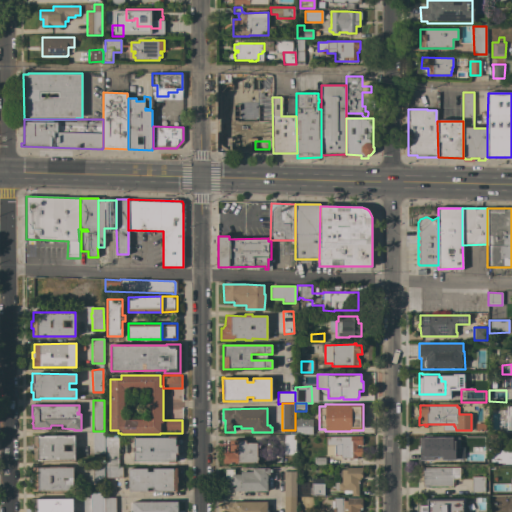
[(312,419),(312,434),(296,434),(295,430),(295,419),(312,419)]
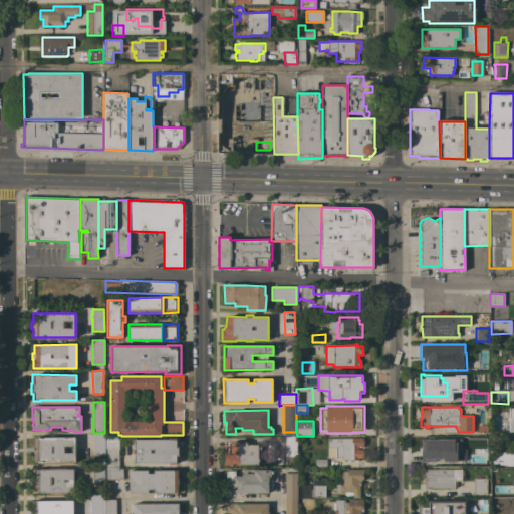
[(487,425),(487,432),(477,433),(477,425),(487,425)]
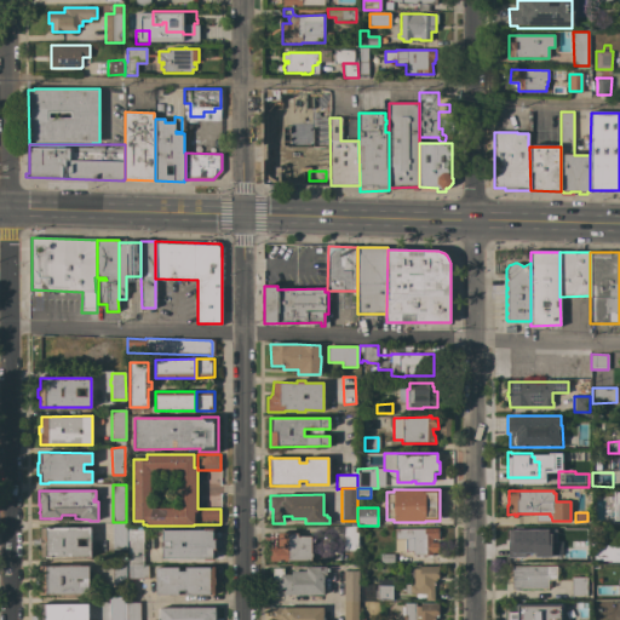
[(126,522),(126,550),(113,550),(113,522),(126,522)]
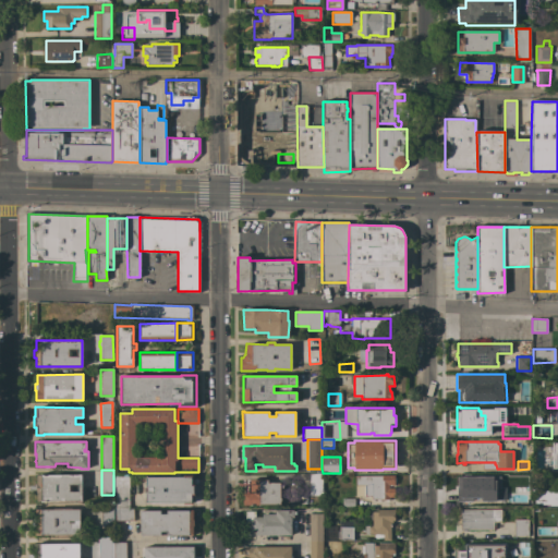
[(310,496),(310,473),(322,473),(322,496),(310,496)]
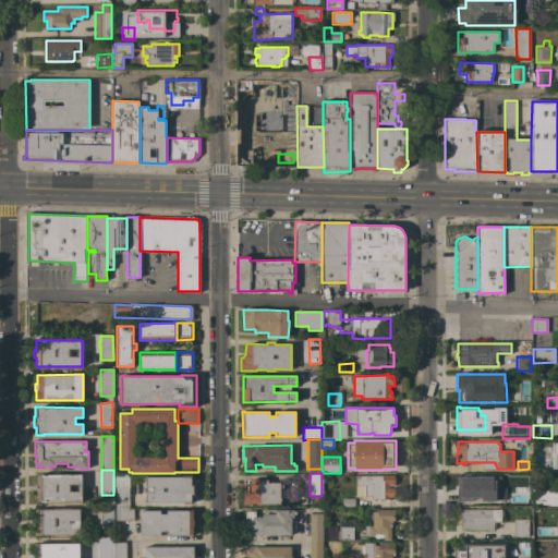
[(82,501),(37,501),(37,493),(36,493),(36,484),(37,484),(37,475),(82,475),(82,501)]
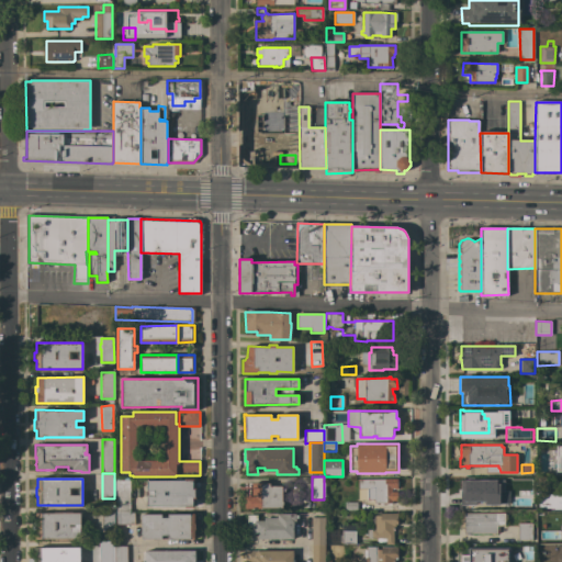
[(358,480),(384,479),(396,479),(396,481),(398,481),(398,486),(396,486),(397,494),(398,494),(398,498),(397,498),(397,501),(393,501),(393,503),(391,503),(391,505),(388,505),(388,503),(383,503),(383,504),(380,504),(380,503),(374,503),(374,499),(358,499),(358,480)]
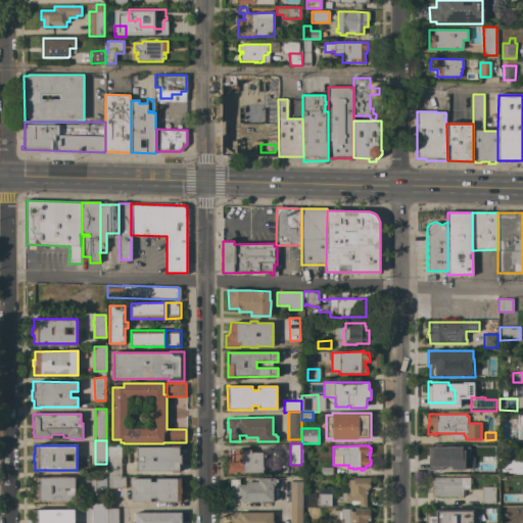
[(456,445),(456,457),(452,457),(452,461),(450,461),(450,465),(429,465),(429,454),(431,453),(431,446),(456,445)]
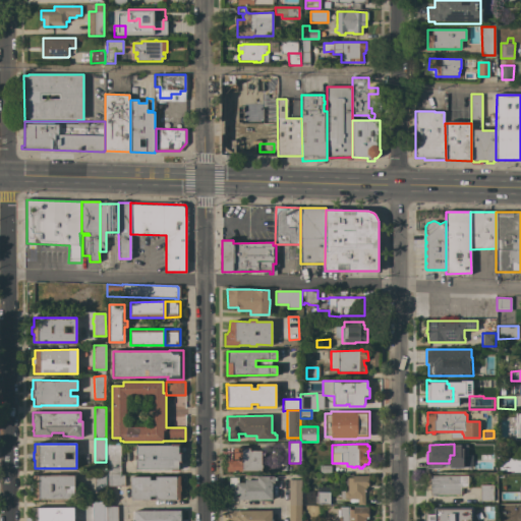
[(179,445),(179,453),(181,453),(181,454),(182,454),(182,461),(181,461),(181,462),(180,462),(180,471),(171,471),(171,469),(135,469),(135,460),(134,460),(134,455),(135,455),(135,446),(179,445)]
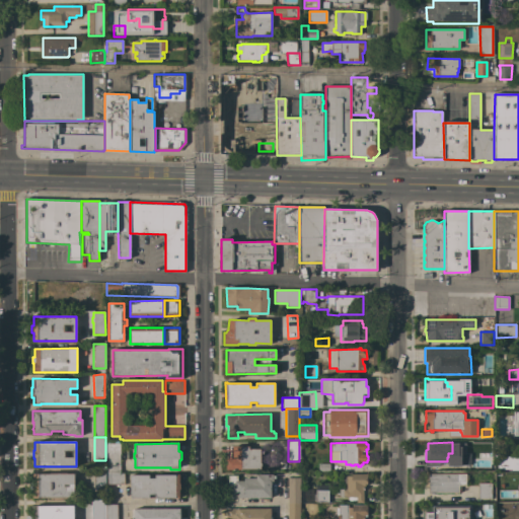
[(480,455),(482,463),(486,463),(485,443),(491,443),(492,467),(480,467),(480,470),(468,470),(468,468),(467,468),(467,455),(480,455)]
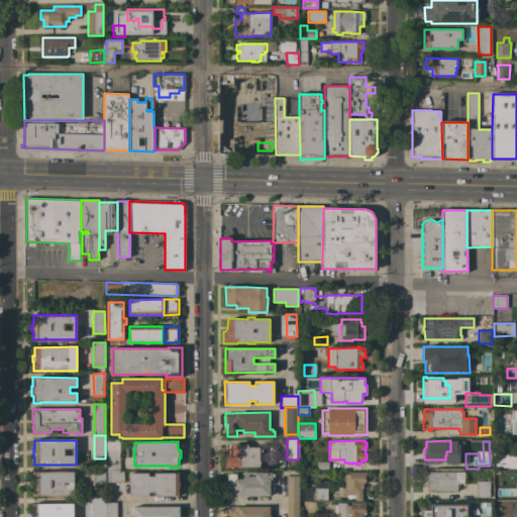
[(106,442),(119,442),(119,471),(106,471),(106,442)]
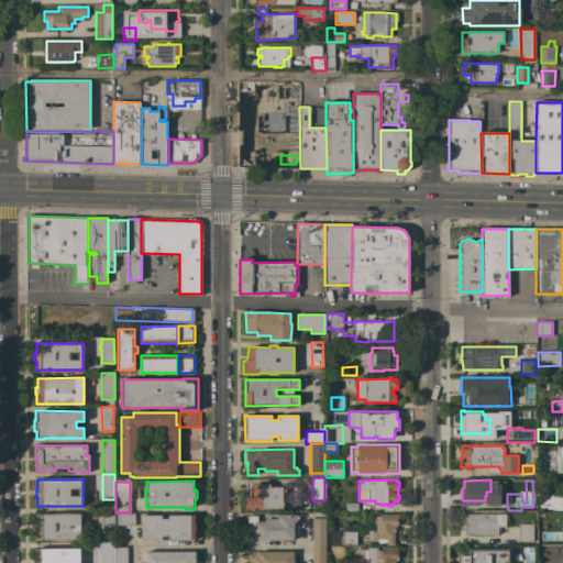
[(269,484),(269,487),(283,487),(283,489),(285,489),(285,493),(283,493),(283,501),(284,503),(284,506),(283,507),(283,509),(262,509),(245,509),(245,498),(252,498),(252,484),(269,484)]
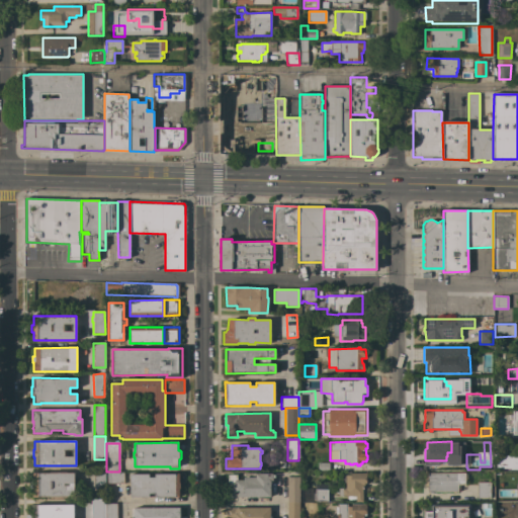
[(496,456),(517,456),(517,469),(510,469),(510,468),(496,468),(496,456)]
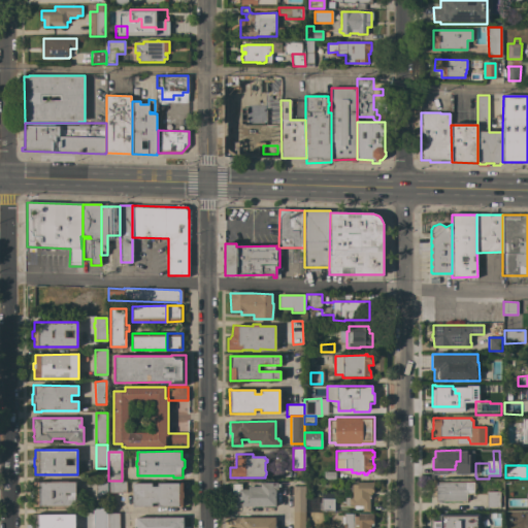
[(335,471),(335,480),(324,480),(324,471),(335,471)]
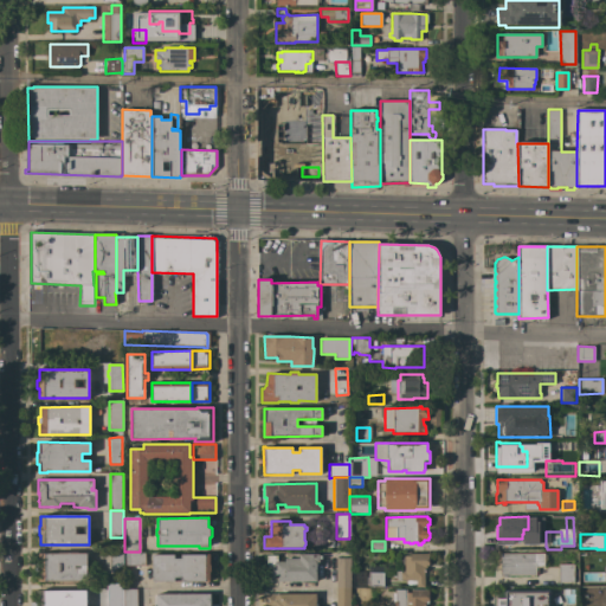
[(123,574),(110,574),(109,547),(123,547),(123,574)]
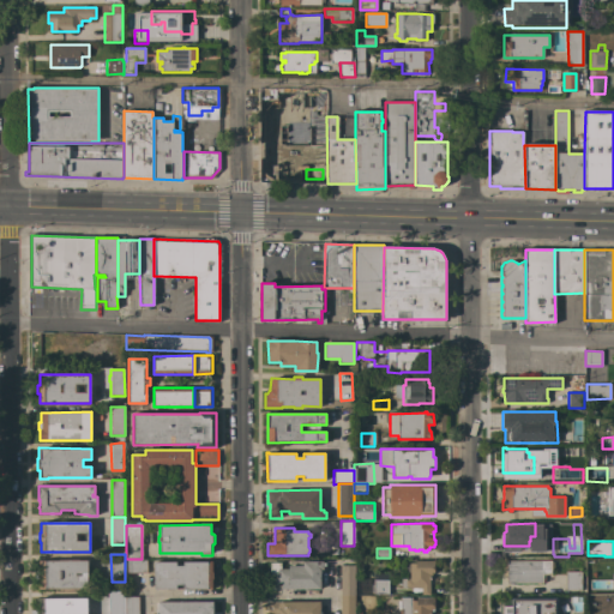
[(513,583),(513,585),(510,585),(510,583),(506,583),(506,576),(503,576),(503,558),(505,558),(505,560),(552,560),(552,561),(553,561),(553,569),(552,569),(552,575),(545,575),(545,581),(542,581),(542,583),(513,583)]
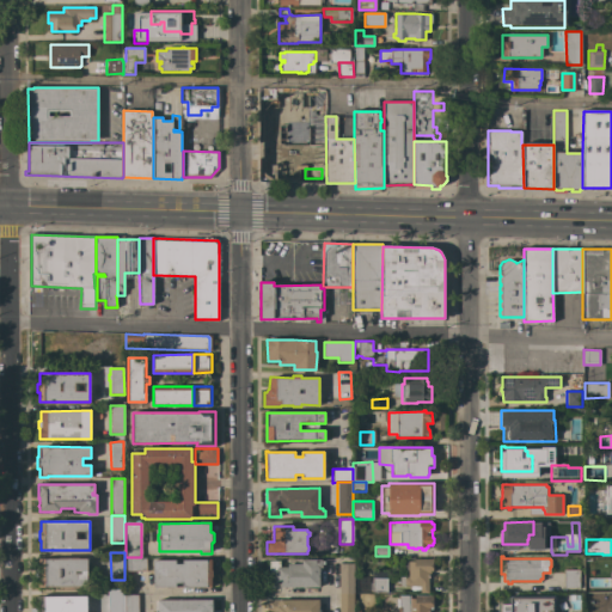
[(141,557),(141,558),(146,558),(146,571),(126,571),(126,557),(141,557)]
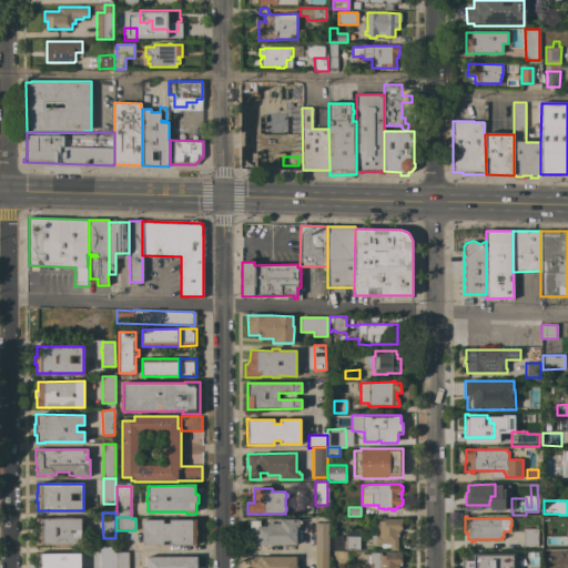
[(402,518),(402,530),(399,530),(399,533),(398,533),(398,536),(397,536),(397,549),(389,549),(389,544),(371,544),(371,535),(375,535),(375,536),(378,536),(378,530),(374,530),(374,520),(379,520),(379,517),(384,517),(384,518),(402,518)]
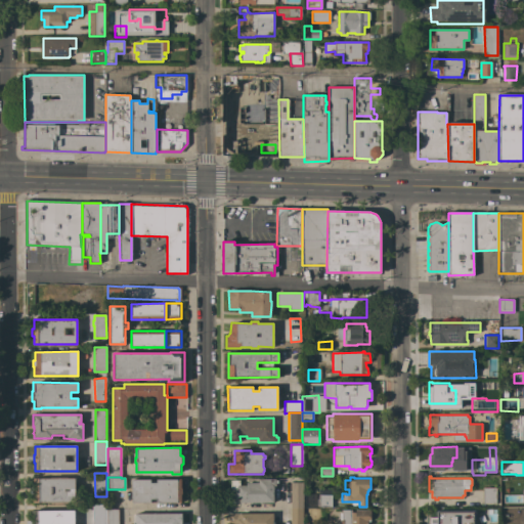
[(68,503),(68,504),(50,504),(50,503),(34,503),(33,479),(75,478),(76,503),(68,503)]
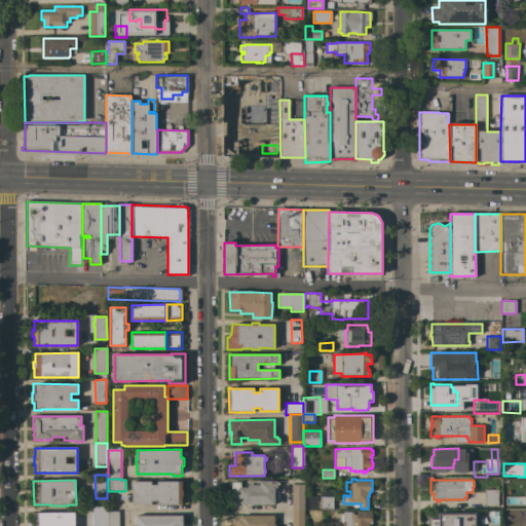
[(151,481),(151,485),(157,484),(157,481),(182,481),(182,490),(183,490),(183,495),(182,495),(182,503),(181,504),(178,504),(157,504),(157,501),(151,501),(151,504),(133,504),(132,482),(151,481)]
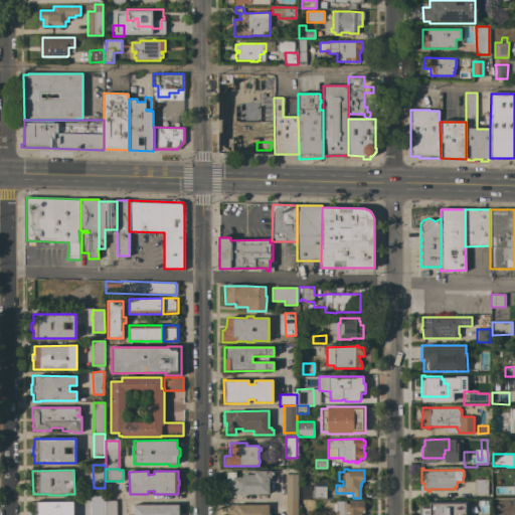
[(224,494),(224,485),(226,485),(226,472),(235,472),(235,477),(241,477),(241,474),(253,474),(253,471),(272,471),(272,472),(274,472),(274,476),(272,476),(272,478),(269,478),(269,494),(224,494)]
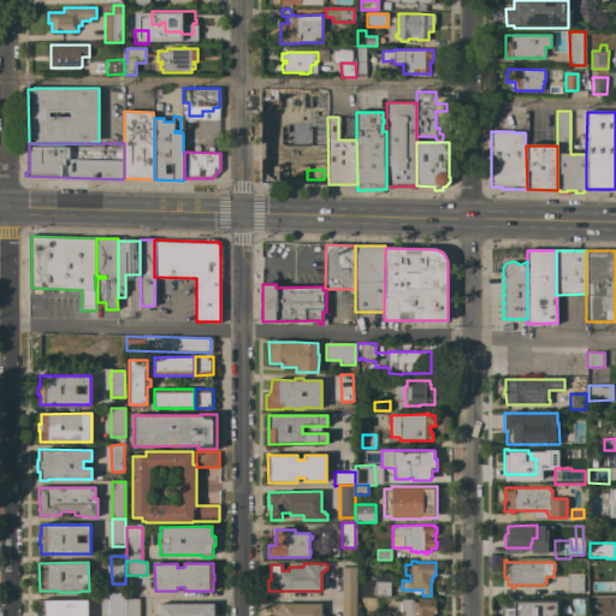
[(342,597),(342,567),(355,567),(356,597),(342,597)]
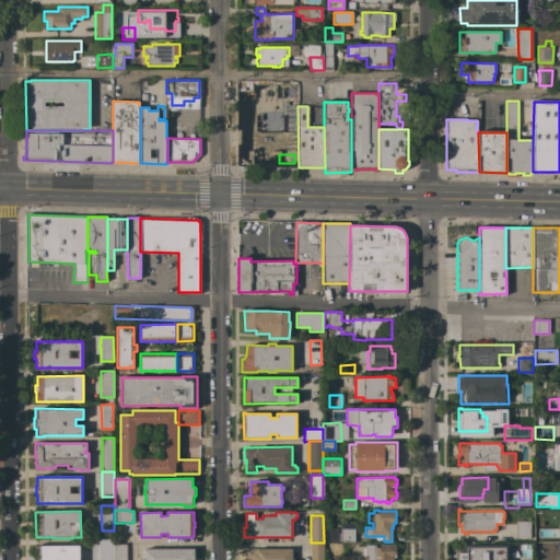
[(529,538),(515,538),(515,522),(531,522),(529,538)]
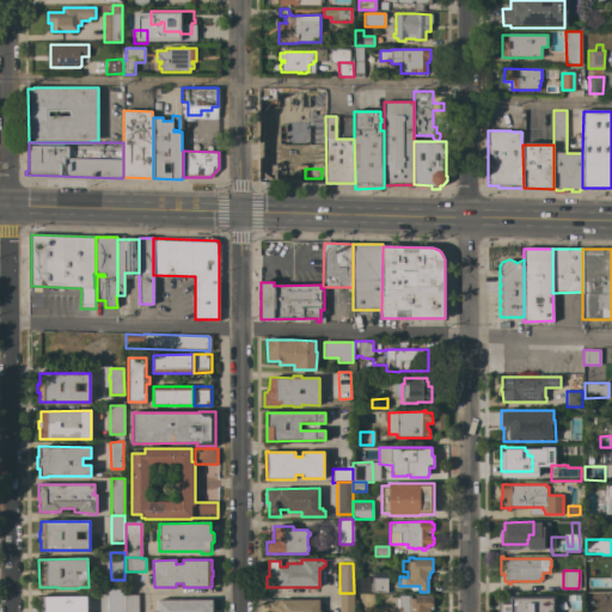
[(372,592),(372,591),(369,591),(369,593),(355,593),(355,576),(369,577),(369,582),(372,582),(372,579),(373,579),(373,571),(387,571),(387,579),(389,579),(389,591),(387,591),(387,592),(372,592)]
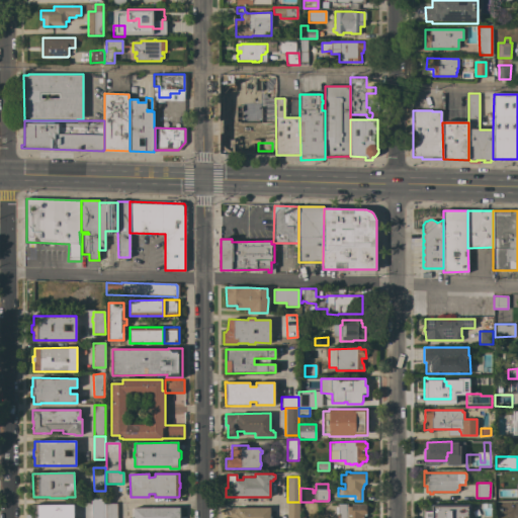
[(509,492),(509,499),(496,500),(496,492),(509,492)]
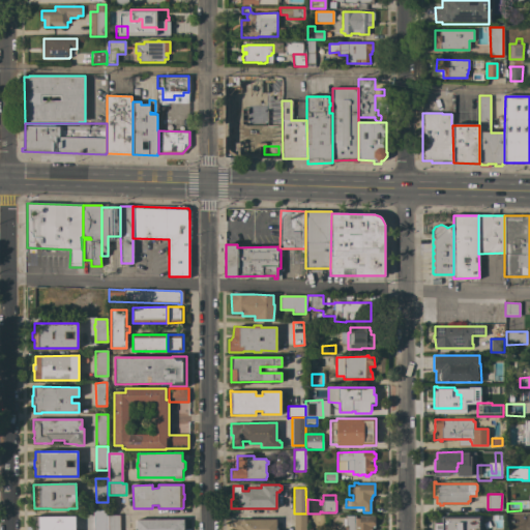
[(93,529),(93,510),(105,510),(105,529),(93,529)]
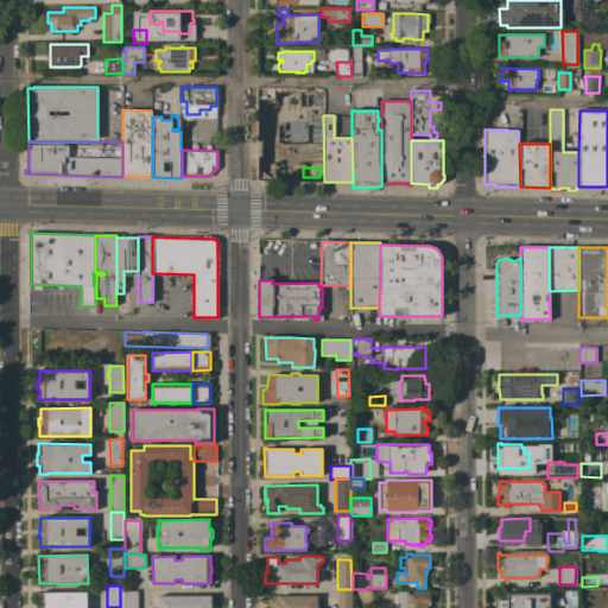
[(352,607),(337,607),(337,589),(352,589),(352,606),(352,607)]
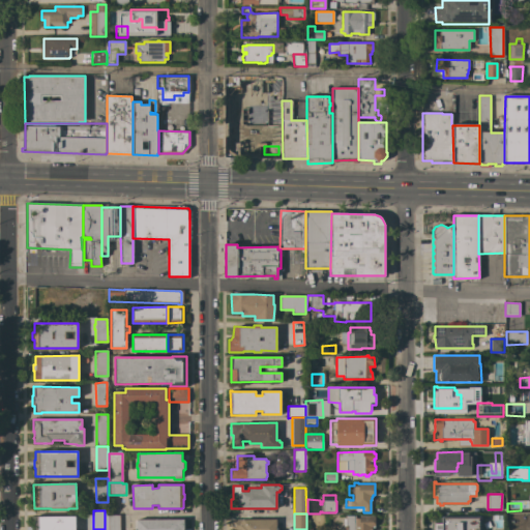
[(119,529),(109,529),(109,514),(119,514),(119,529)]
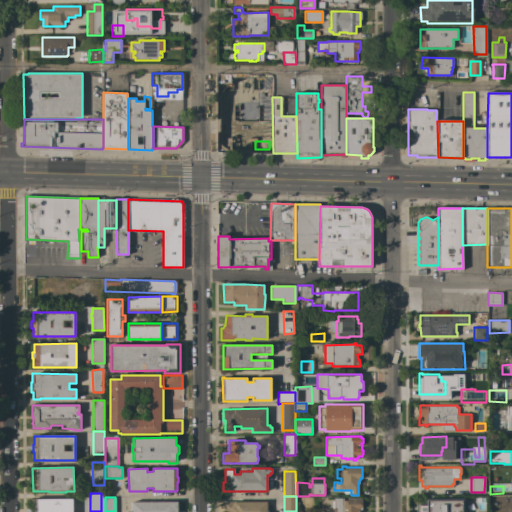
[(422,511),(422,510),(419,510),(419,497),(428,497),(428,498),(445,498),(445,506),(450,506),(450,511),(422,511)]
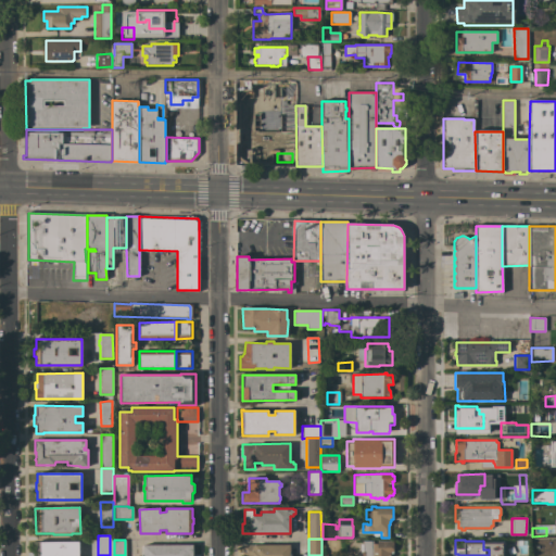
[(78,541),(78,555),(36,555),(35,542),(78,541)]
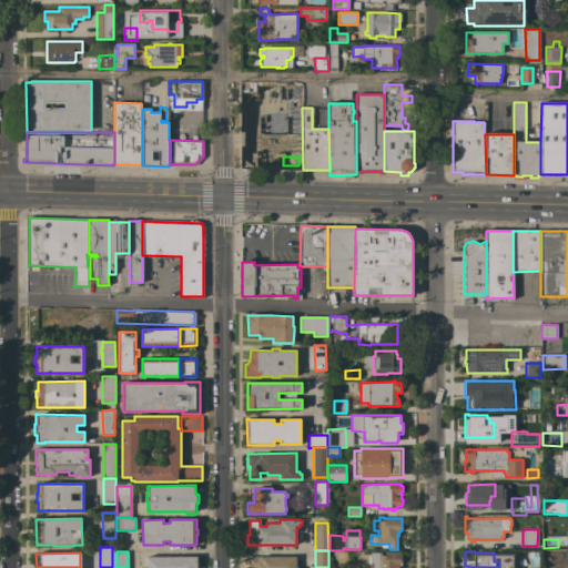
[(402,553),(402,564),(401,564),(401,566),(398,566),(398,567),(372,567),(372,564),(368,564),(368,556),(371,556),(371,553),(381,553),(381,555),(385,555),(385,553),(402,553)]
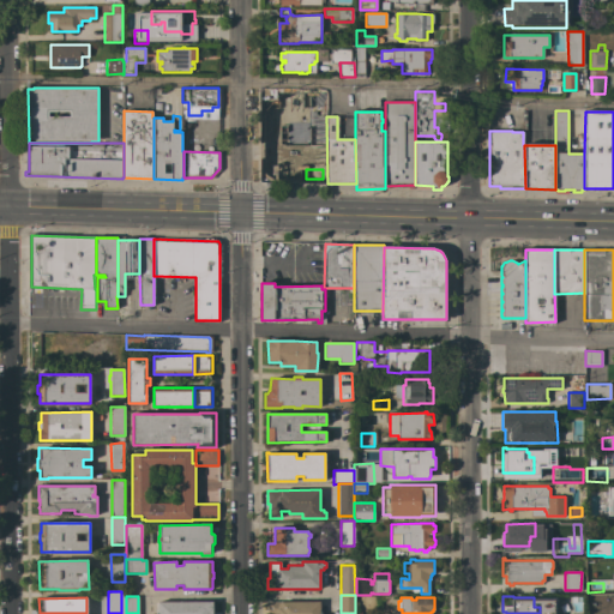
[(214,601),(214,613),(156,613),(156,612),(158,612),(157,602),(214,601)]
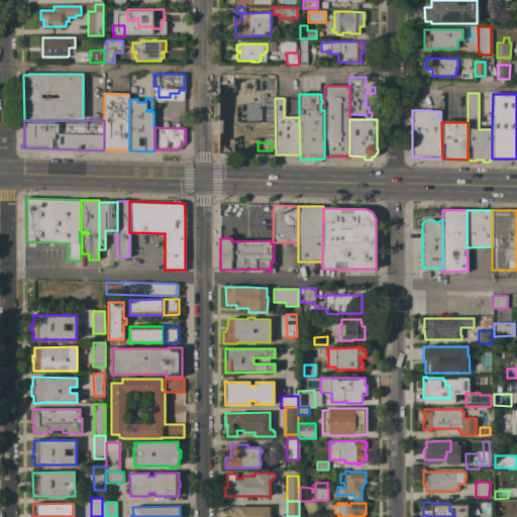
[(270,506),(270,516),(225,516),(225,507),(270,506)]
